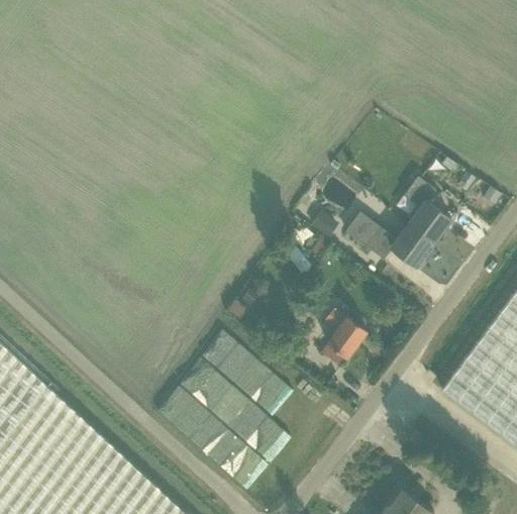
[(330,167),(335,172),(339,168),(333,163),(330,167)]
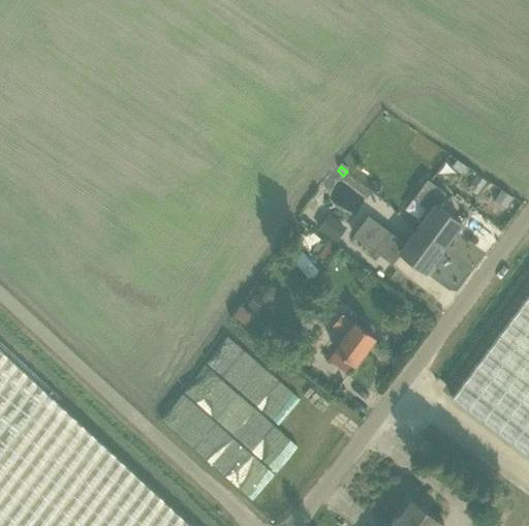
[(442,249),(461,223),(438,206),(446,194),(428,181),(413,200),(431,213),(418,230),(442,249)]
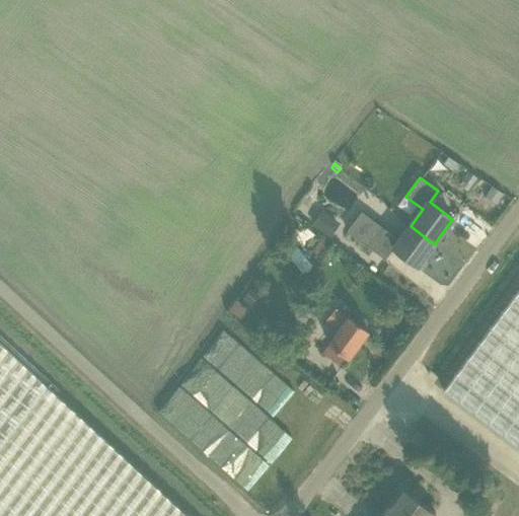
[(496,207),(503,196),(492,189),(485,199),(496,207)]
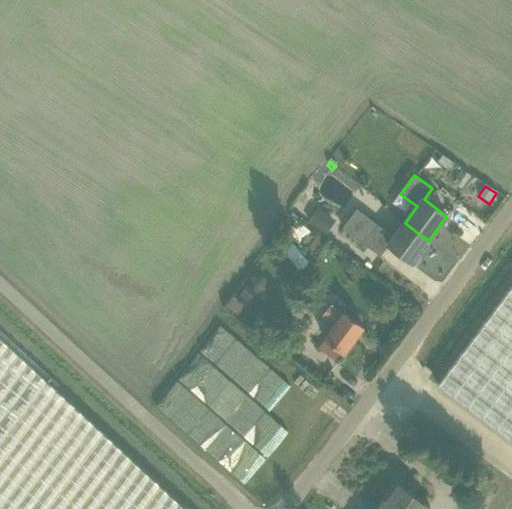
[(319,233),(329,218),(317,209),(307,224),(319,233)]
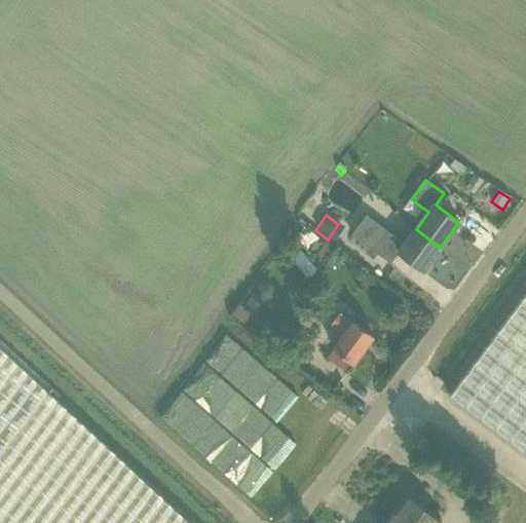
[(400,253),(423,270),(440,248),(416,229),(405,244),(367,215),(352,235),(390,264),(400,253)]
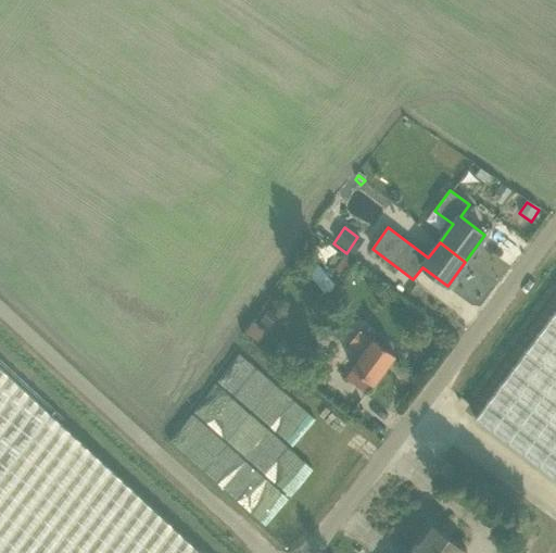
[(353,264),(343,258),(333,272),(342,278),(353,264)]
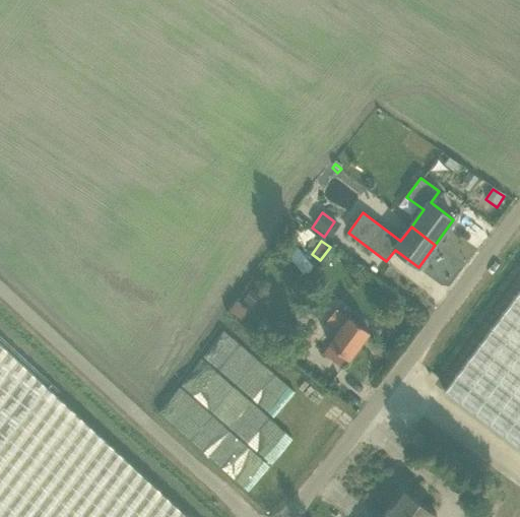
[(306,276),(315,266),(298,250),(288,259),(306,276)]
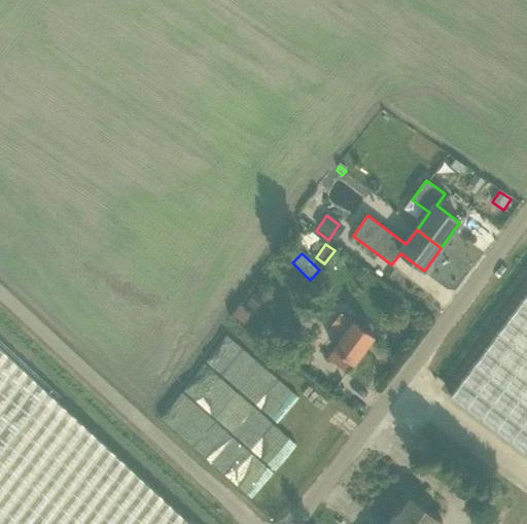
[(526,295),(450,398),(526,456),(526,295)]
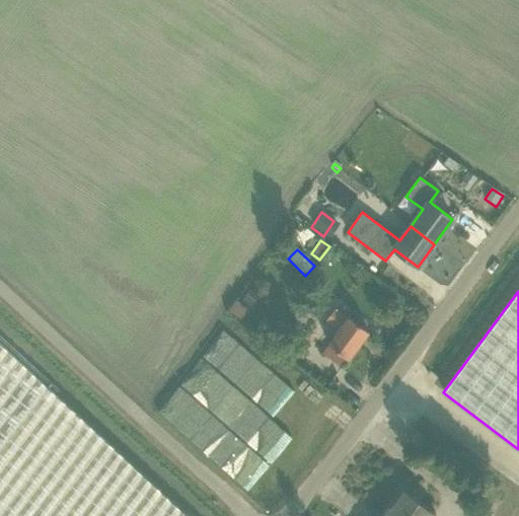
[(251,309),(260,298),(251,292),(242,303),(251,309)]
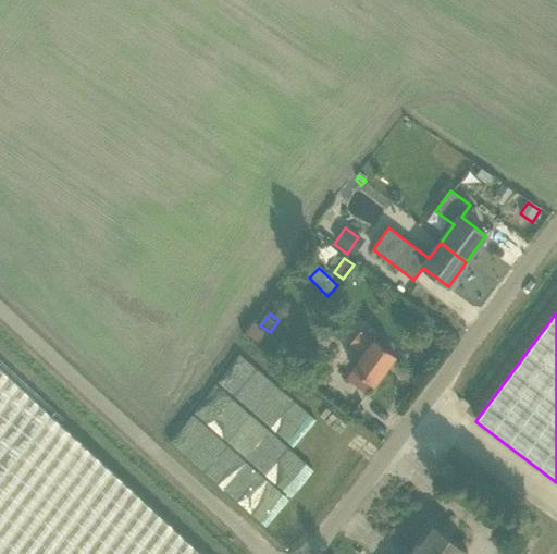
[(264,331),(254,323),(245,335),(256,343),(264,331)]
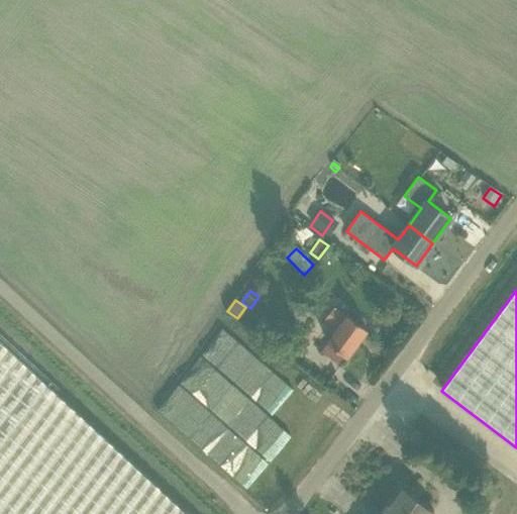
[(346,360),(367,331),(346,316),(345,318),(333,309),(324,320),(337,329),(326,343),(346,360)]
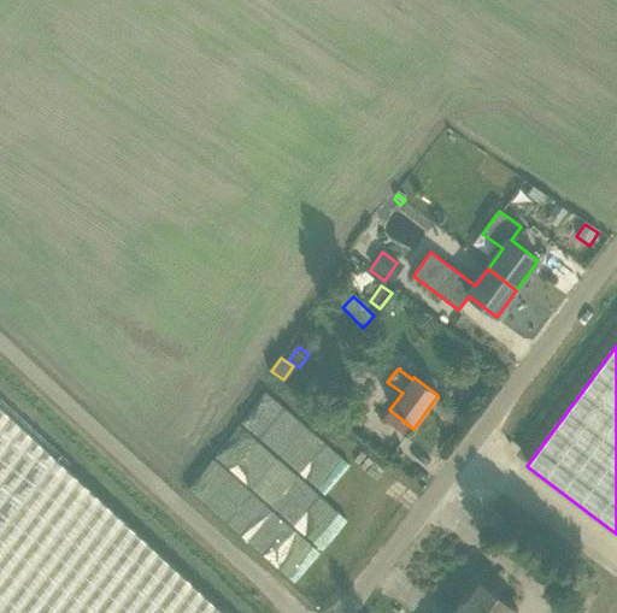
[(359,424),(368,412),(340,393),(331,404),(359,424)]
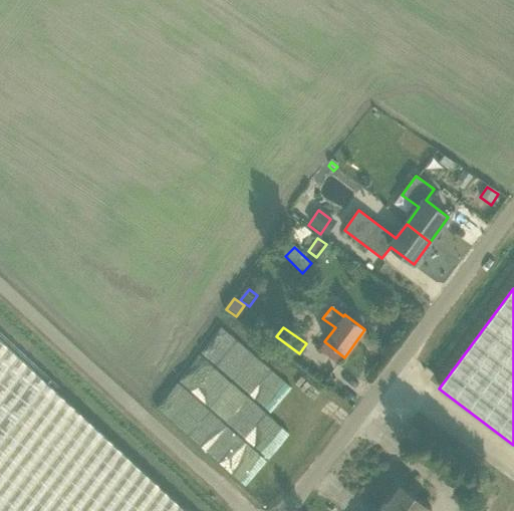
[(224,328),(155,408),(246,487),(291,436),(268,416),(292,389),(224,328)]
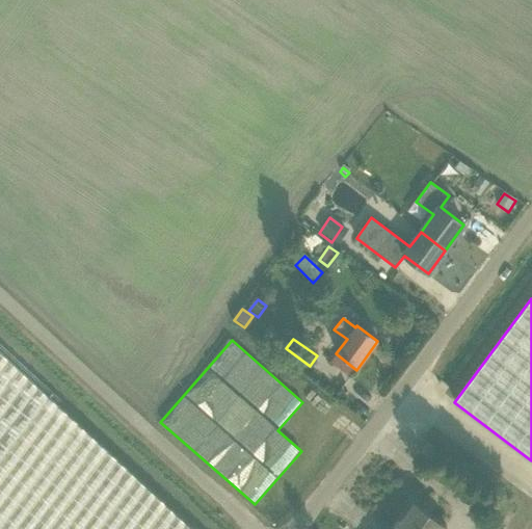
[(190,528),(0,353),(0,528),(190,528)]
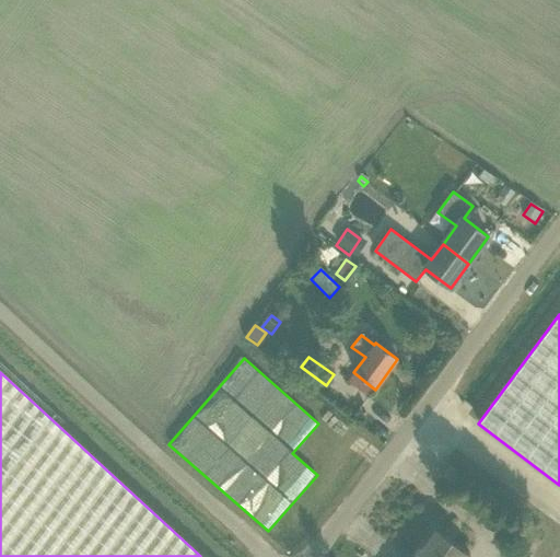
[(468,556),(469,555),(433,528),(411,556),(468,556)]
